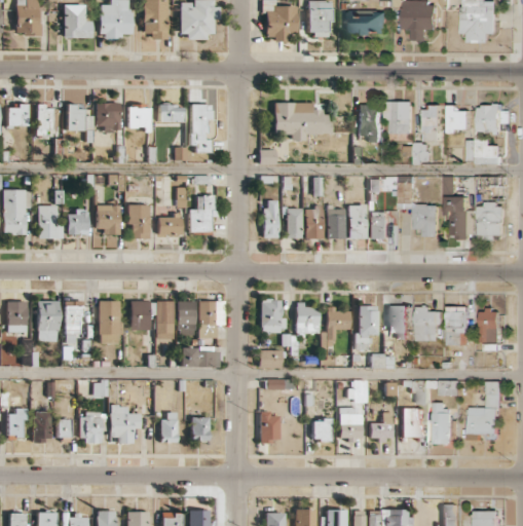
[(17,0),(16,35),(40,35),(41,0),(17,0)]
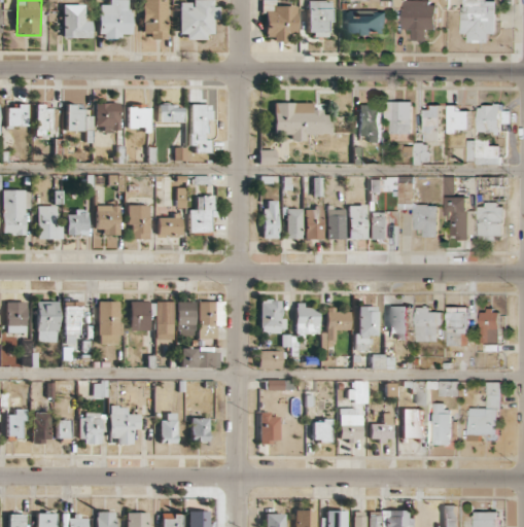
[(132,0),(111,0),(112,4),(101,4),(101,37),(123,37),(123,34),(132,34),(132,0)]
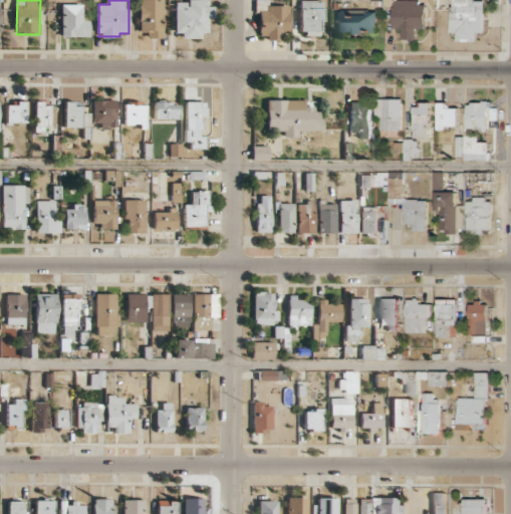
[(165,38),(165,0),(142,0),(142,32),(150,32),(150,38),(165,38)]
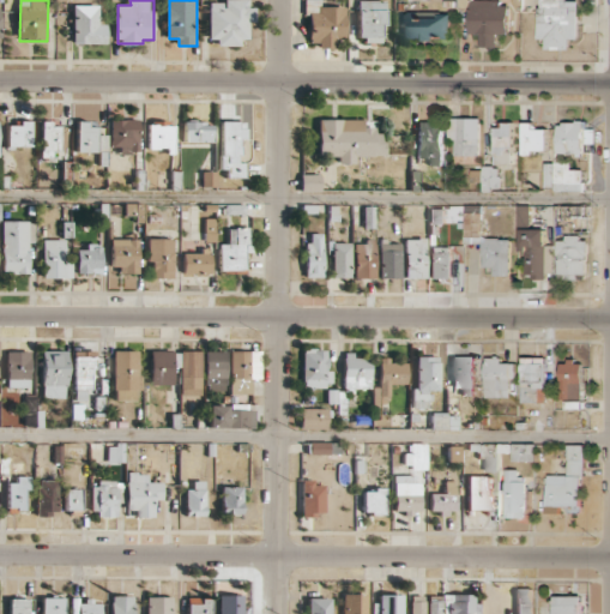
[(211,38),(219,38),(219,46),(242,46),(242,40),(251,40),(251,20),(254,20),(254,0),(228,0),(229,2),(211,2),(211,38)]
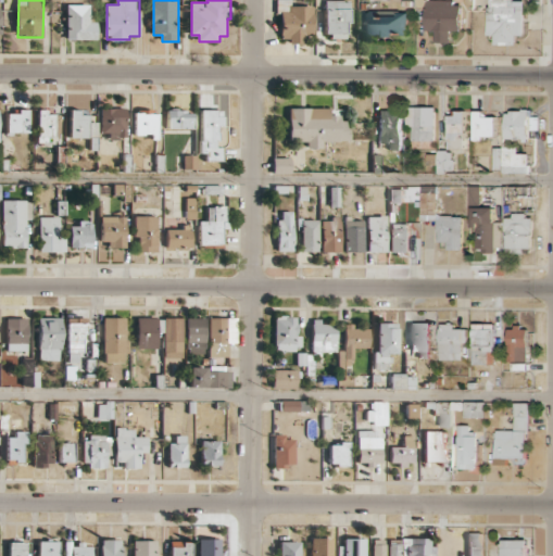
[(291,11),(290,0),(278,0),(279,11),(291,11)]
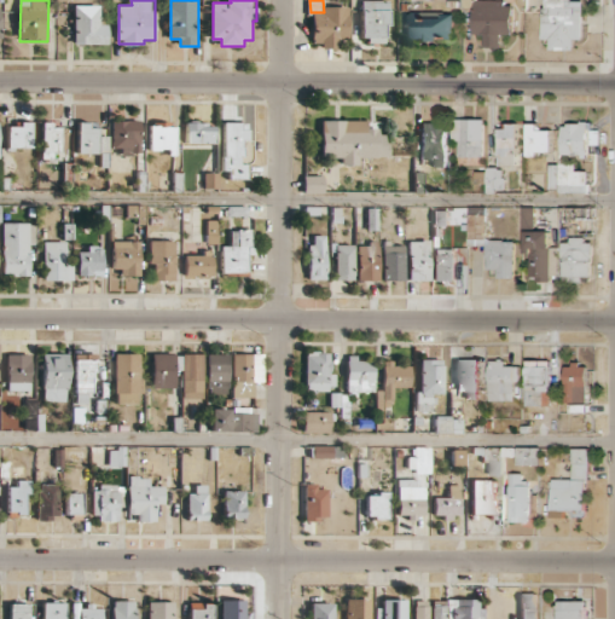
[(388,41),(387,23),(392,23),(392,0),(364,0),(364,41),(388,41)]
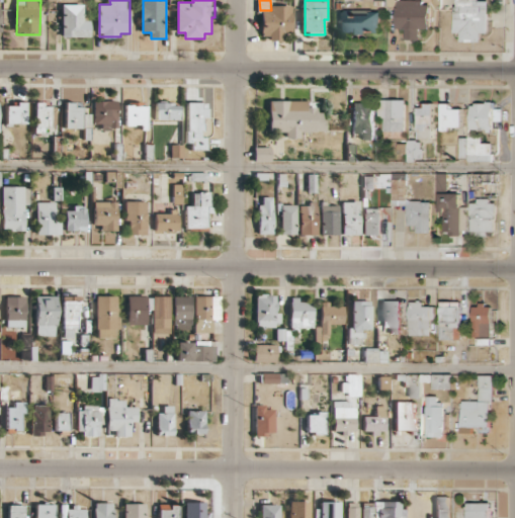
[(490,0),(456,0),(457,32),(463,32),(463,41),(484,41),(484,33),(491,33),(490,0)]
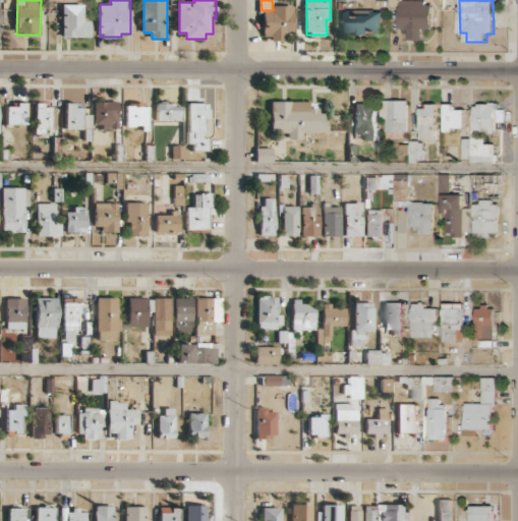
[(435,2),(402,1),(402,29),(411,30),(410,40),(425,40),(425,29),(435,30),(435,2)]
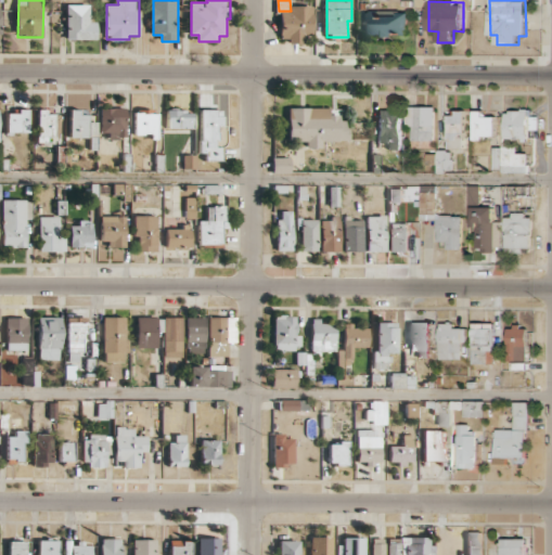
[(99,22),(91,22),(91,4),(69,4),(68,39),(98,40),(99,22)]
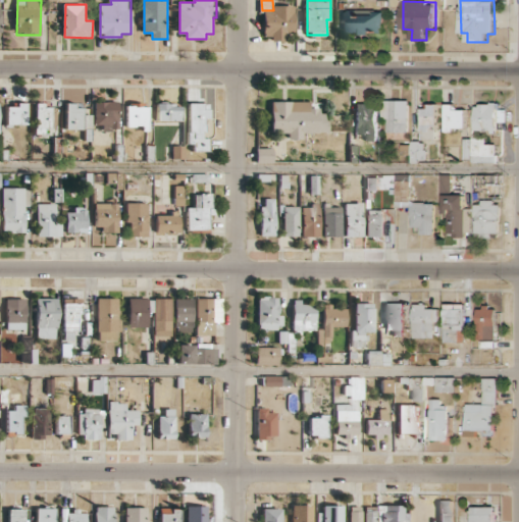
[(265,11),(265,34),(274,34),(273,40),(288,41),(288,34),(296,34),(297,5),(273,5),(273,11),(265,11)]
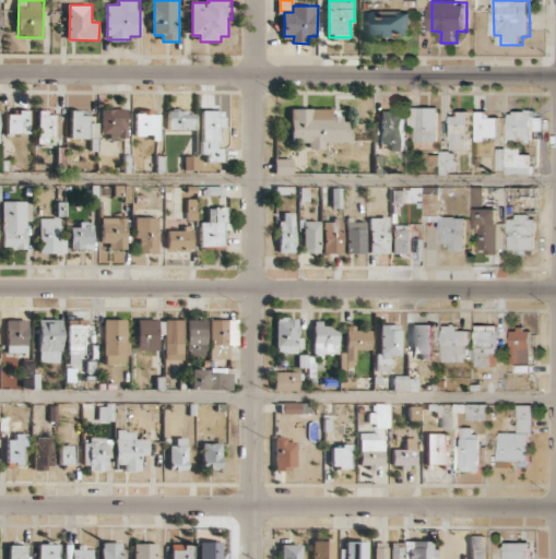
[(370,12),(370,36),(413,35),(413,11),(370,12)]
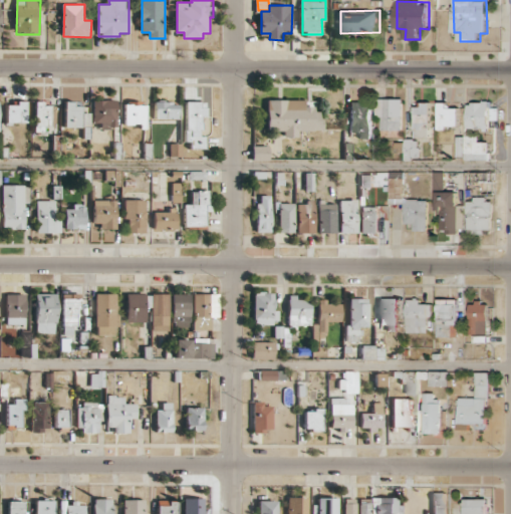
[(384,130),(405,131),(405,99),(379,98),(379,116),(384,116),(384,130)]
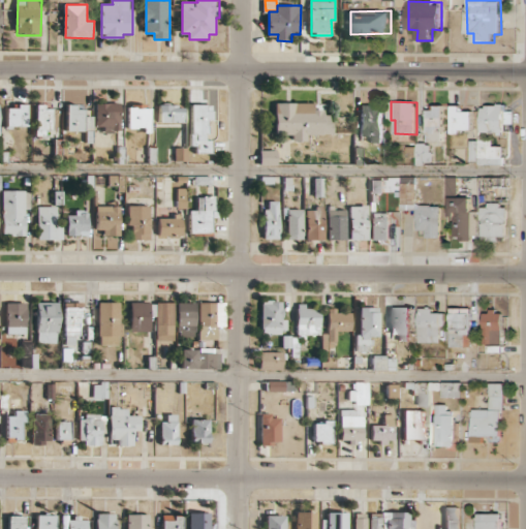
[(98,127),(105,126),(105,132),(122,132),(122,102),(98,103),(98,127)]
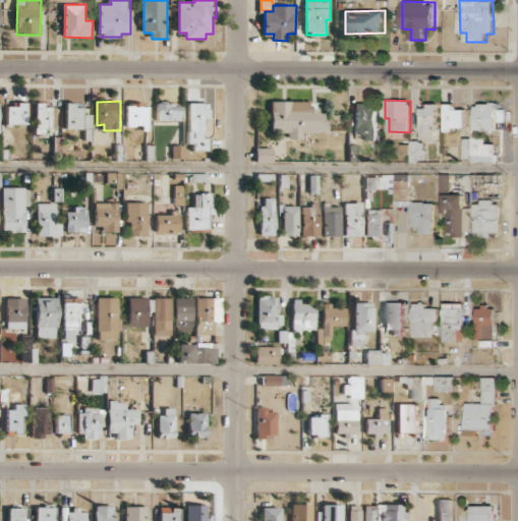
[(30,102),(19,102),(19,107),(8,107),(8,125),(30,125),(30,102)]
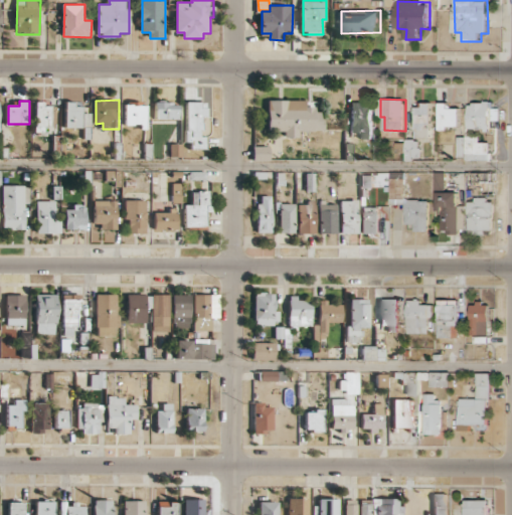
[(52,107),(45,107),(45,101),(37,101),(36,132),(52,132),(52,107)]
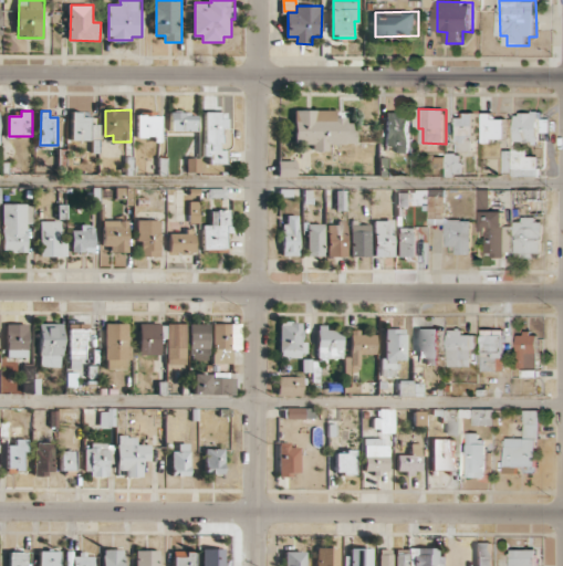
[(92,140),(92,117),(85,117),(85,112),(73,112),(73,140),(92,140)]
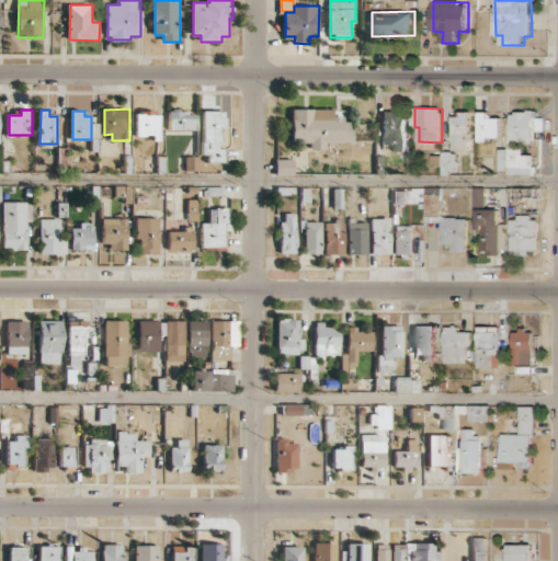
[(205,161),(226,162),(226,149),(220,149),(221,127),(227,127),(227,111),(205,111),(205,161)]
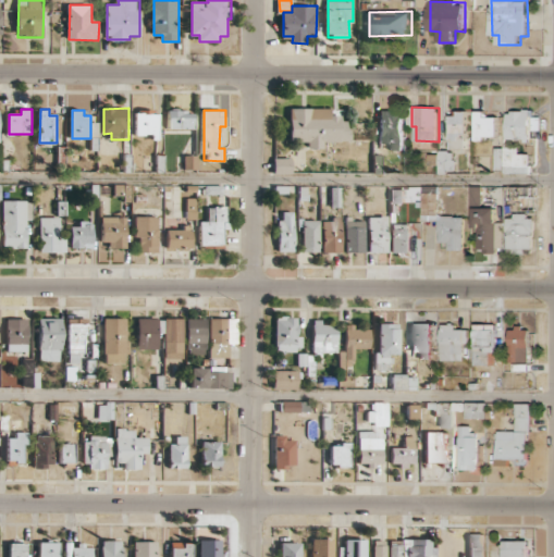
[(406,150),(406,110),(382,110),(381,144),(392,144),(392,150),(406,150)]
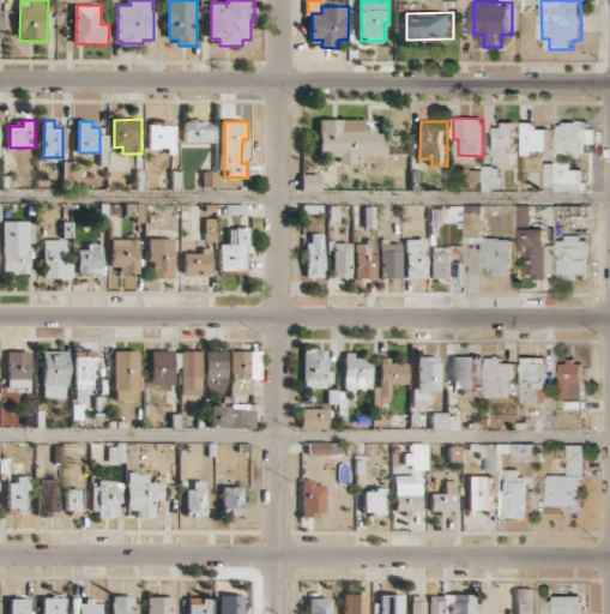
[(560,154),(587,154),(587,122),(561,121),(560,154)]
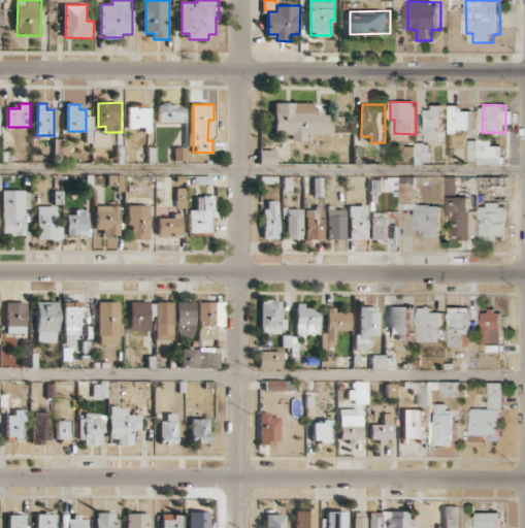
[(130,129),(151,129),(151,105),(130,105),(130,129)]
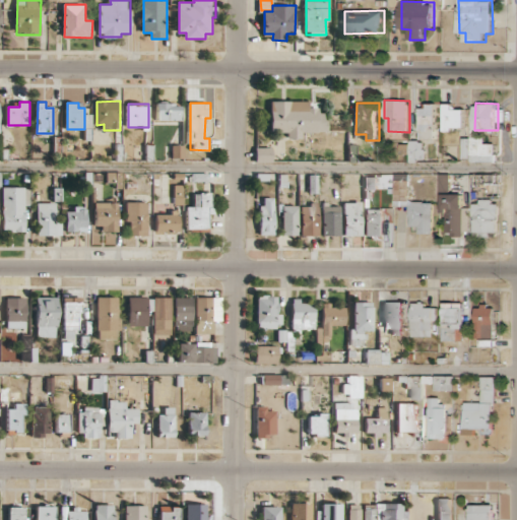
[(182,121),(183,104),(158,104),(158,120),(182,121)]
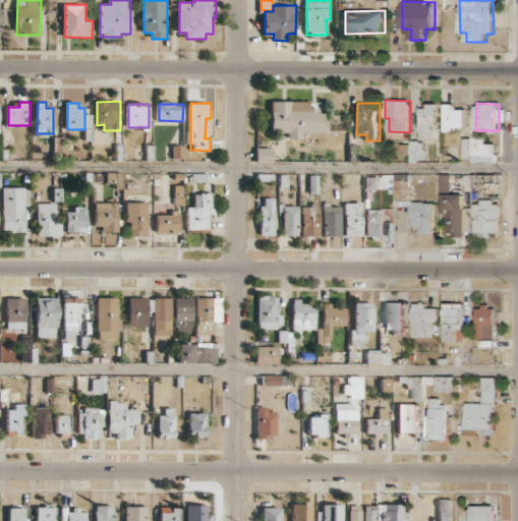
[(447,129),(467,129),(467,110),(455,110),(455,104),(447,104),(447,129)]
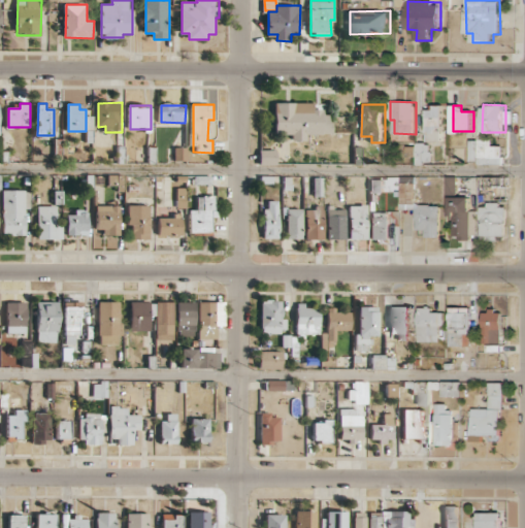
[(444,107),(428,107),(428,141),(445,141),(444,107)]
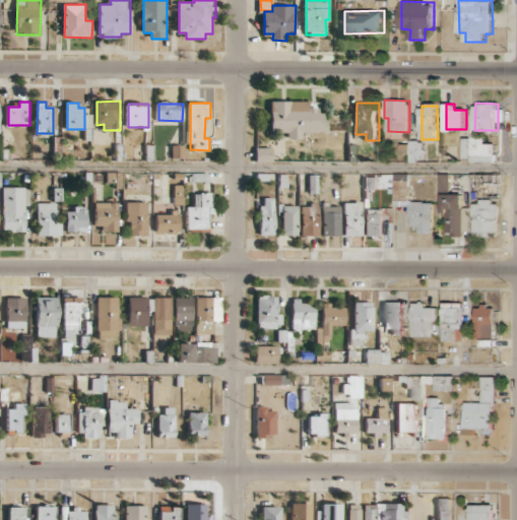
[(464,137),(465,160),(497,160),(497,143),(487,143),(487,137),(464,137)]
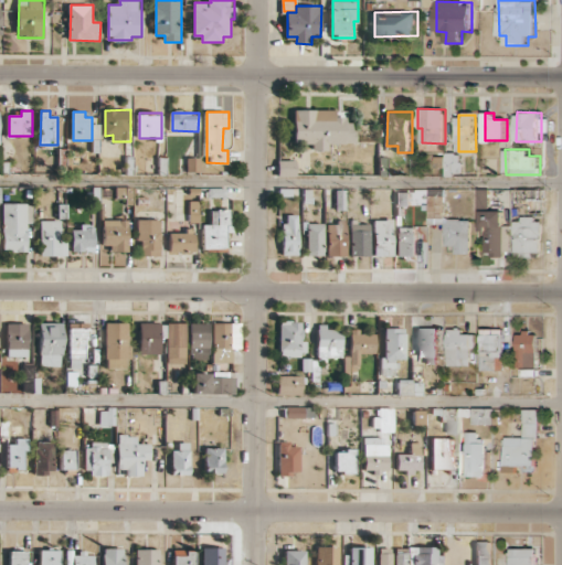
[(463,172),(463,153),(447,153),(447,172),(463,172)]
